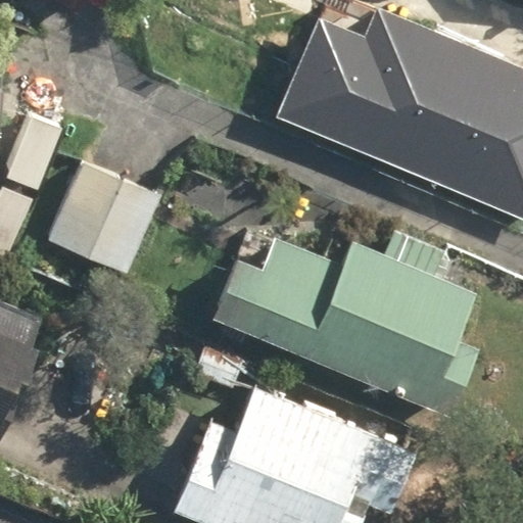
[(377,0),(272,0),(325,21),(334,0),(371,0),(377,2),(377,0)]
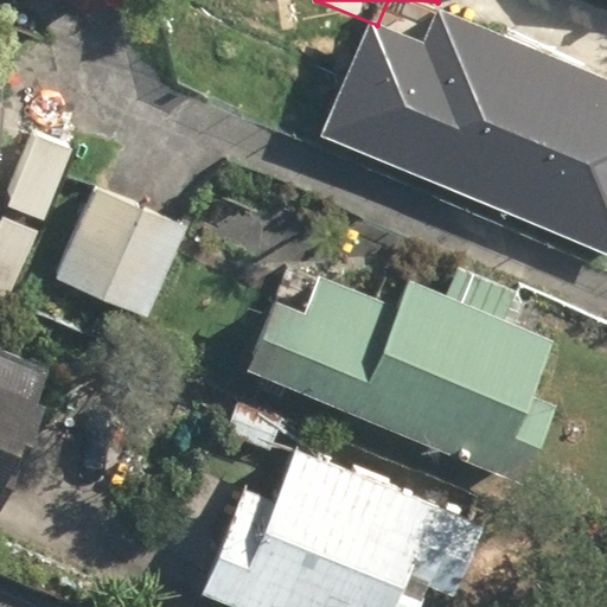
[(465,45),(432,31),(382,148),(595,240),(606,211),(606,53),(484,1),(465,45)]
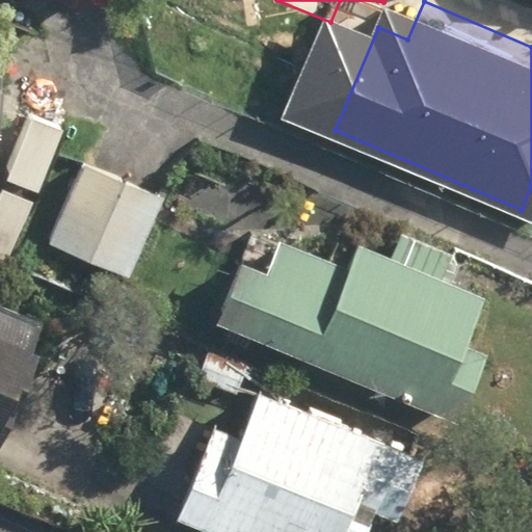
[(162,202),(85,168),(51,247),(129,280),(162,202)]
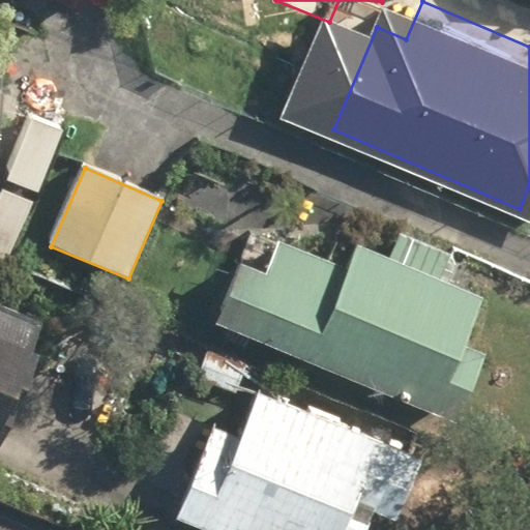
[(347,271),(276,242),(263,273),(240,264),(214,324),(453,424),(486,351),(462,341),(480,295),(436,276),(446,253),(400,233),(390,257),(358,243),(347,271)]
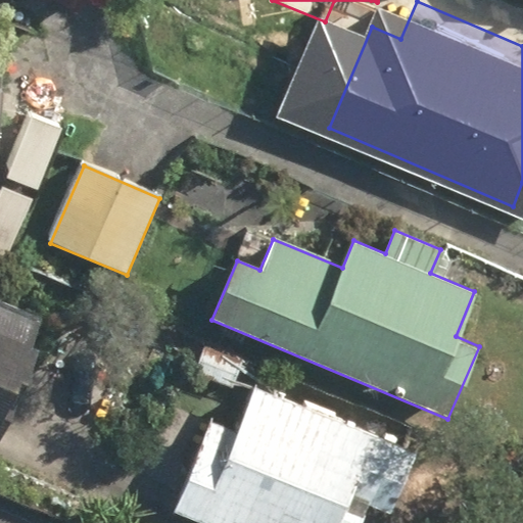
[(0,300),(0,426),(17,385),(24,387),(42,345),(36,342),(45,321),(0,300)]
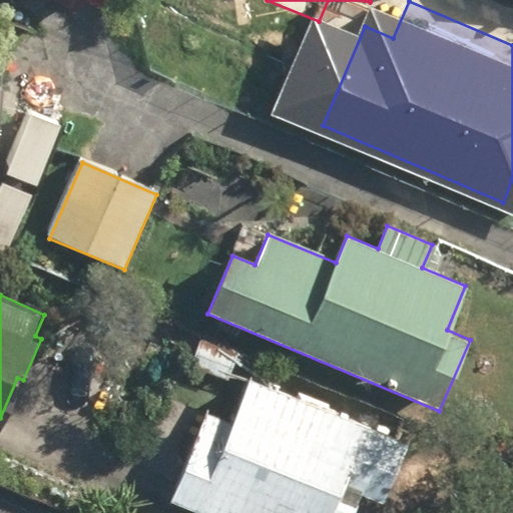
[(235,422),(210,412),(172,502),(198,512),(357,512),(366,494),(386,503),(413,441),(255,375),(235,422)]
